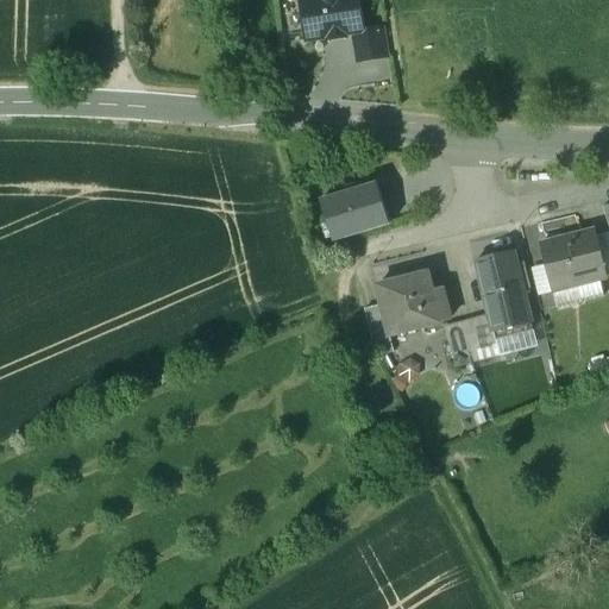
[(353,0),(299,0),(303,22),(306,22),(308,42),(353,35),(363,32),(359,11),(356,11),(353,0)]
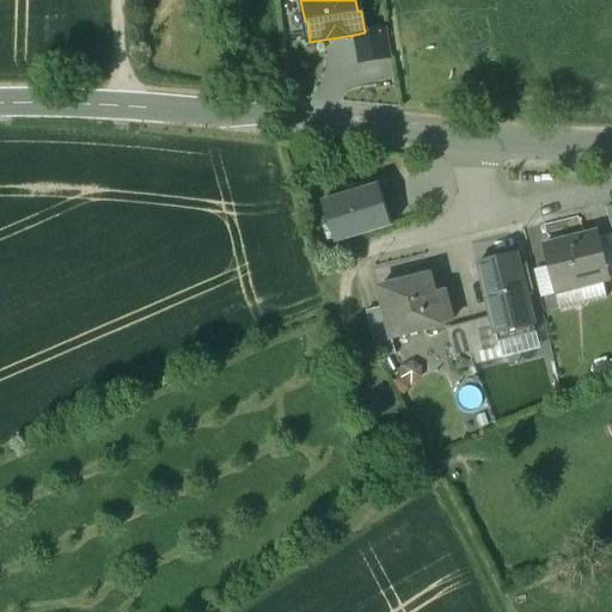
[(365,32),(355,35),(360,62),(387,59),(384,30),(365,32)]
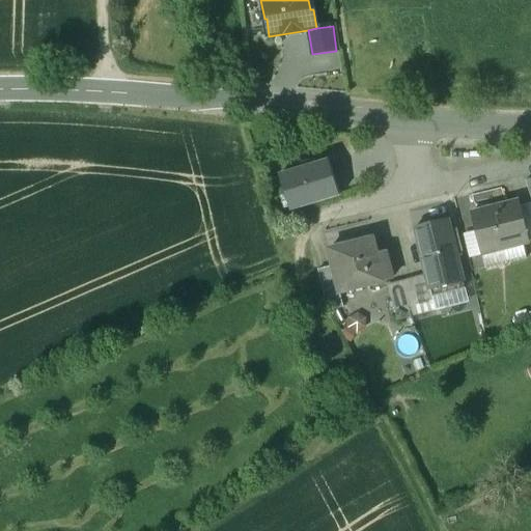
[(328,162),(279,176),(290,212),(338,197),(328,162)]
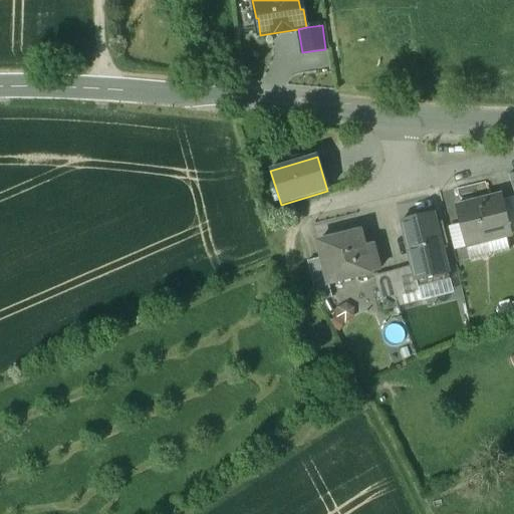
[(502,195),(457,206),(467,246),(468,245),(472,258),(510,248),(507,235),(513,234),(503,199),(502,195)]
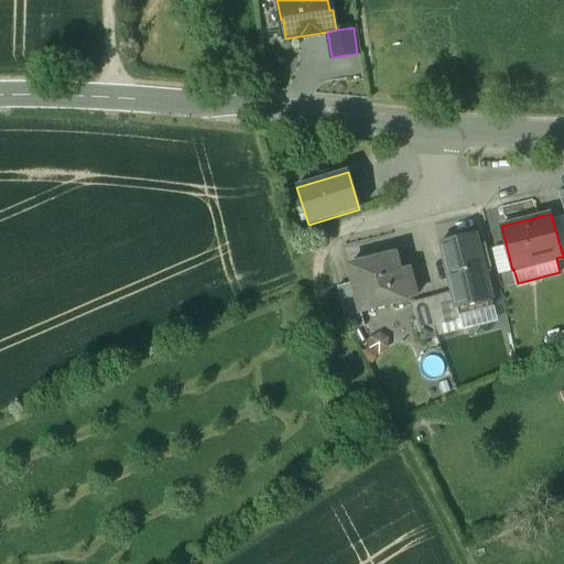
[(563,215),(552,218),(563,257),(563,256),(563,215)]
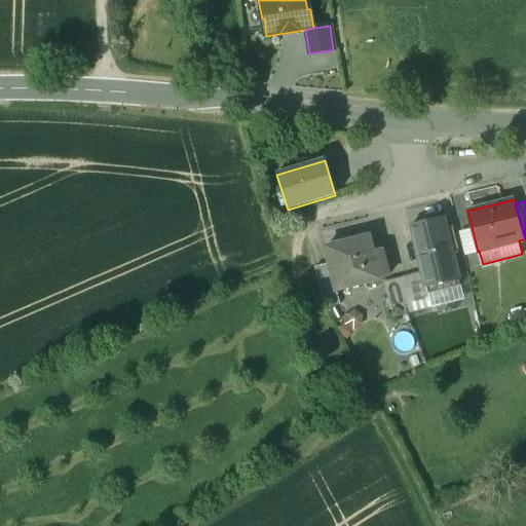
[(445,230),(443,220),(411,227),(421,273),(427,298),(441,295),(443,302),(461,298),(450,253),(456,251),(451,229),(445,230)]
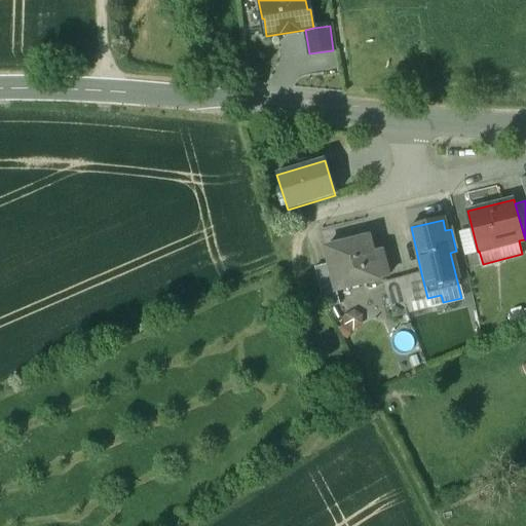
[(368,238),(326,249),(330,264),(336,291),(384,278),(386,273),(381,251),(372,253),(368,238)]
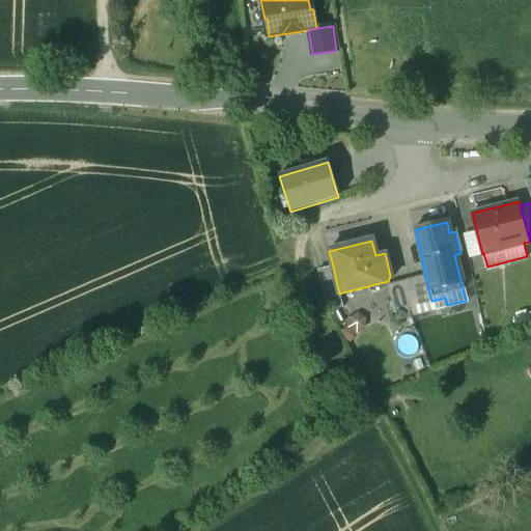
[(333,267),(319,271),(326,297),(339,294),(333,267)]
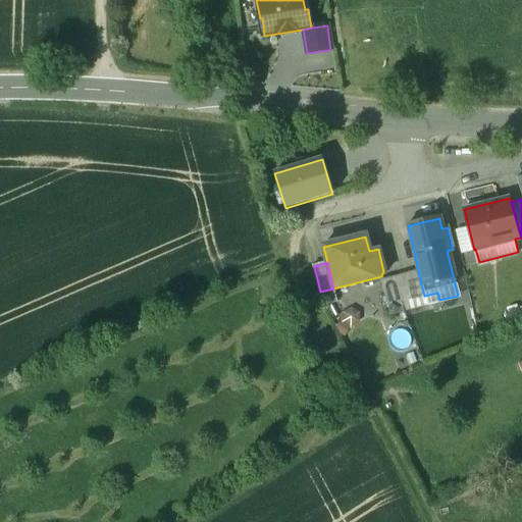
[(424,296),(418,271),(396,276),(402,302),(404,311),(417,308),(419,317),(429,315),(426,303),(424,296)]
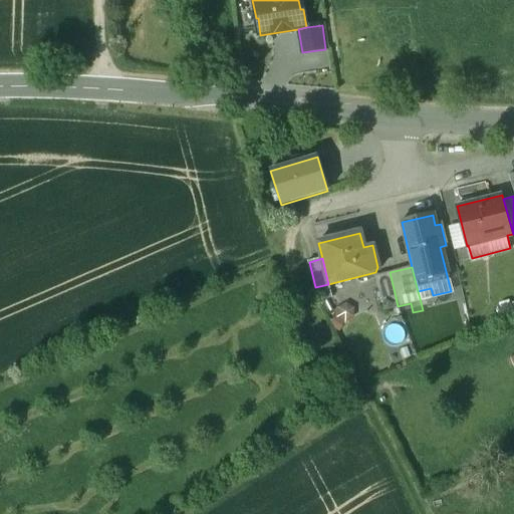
[(390,272),(371,277),(378,302),(389,299),(391,308),(398,306),(396,297),(390,272)]
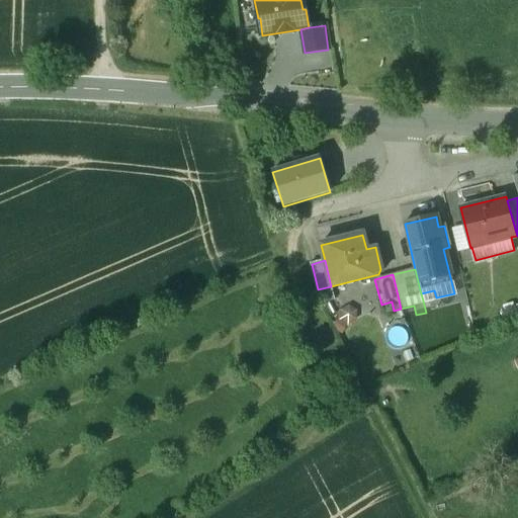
[(423,300),(436,297),(434,290),(421,293),(423,300)]
